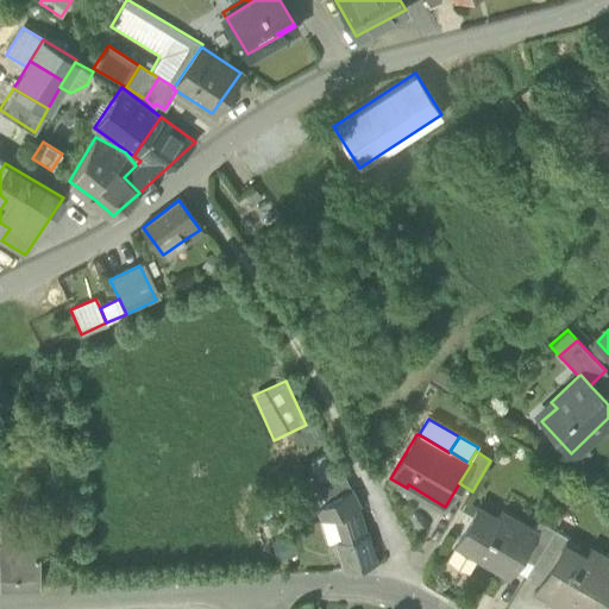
[(351,491),(345,478),(309,496),(315,509),(320,507),(351,491)]
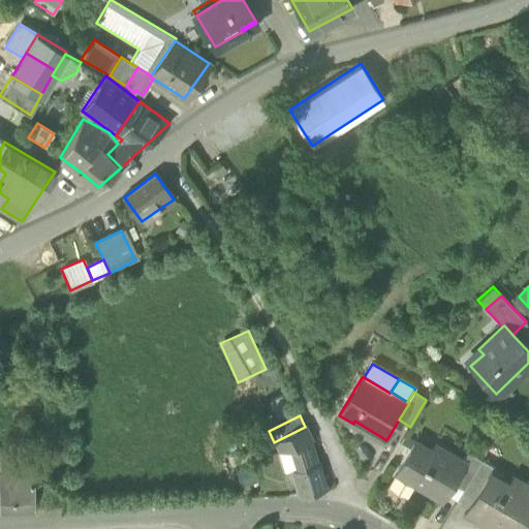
[(299,499),(299,500),(303,499),(328,491),(320,466),(318,466),(312,442),(313,442),(305,427),(278,440),(282,453),(288,474),(291,473),(299,499)]
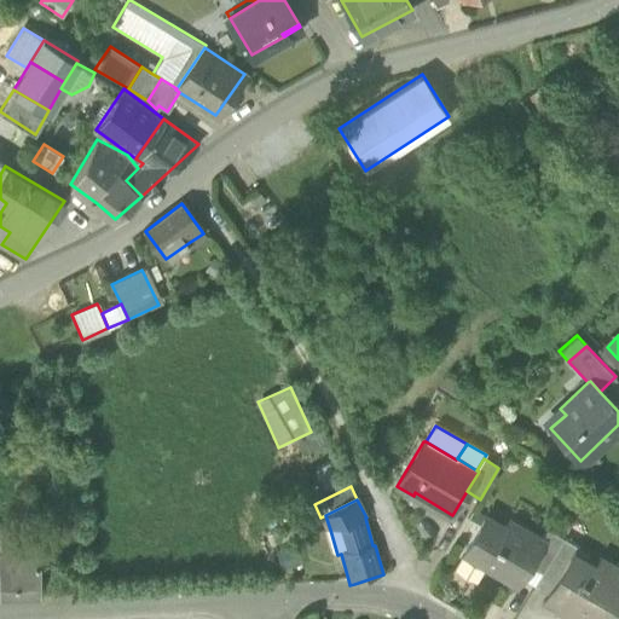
[(484,518),(466,548),(487,560),(519,578),(528,561),(539,543),(538,542),(508,524),(504,530),(484,518)]
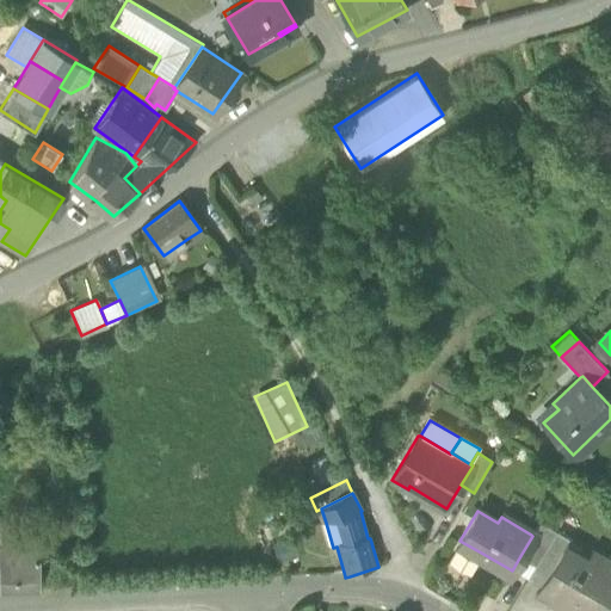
[(522,554),(538,562),(557,529),(539,519),(531,535),(532,536),(522,554)]
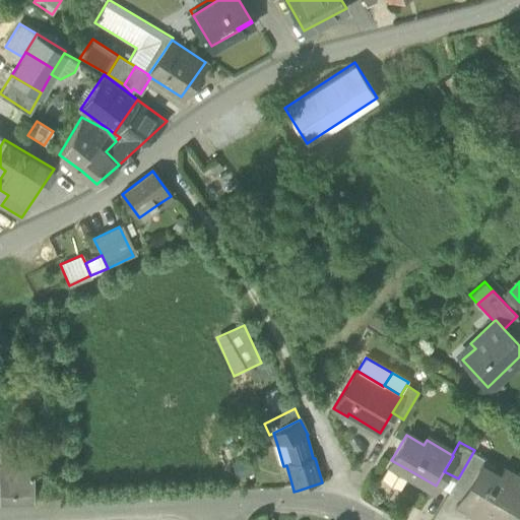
[(486,457),(474,450),(458,478),(456,481),(467,488),(479,466),(480,467),(486,457)]
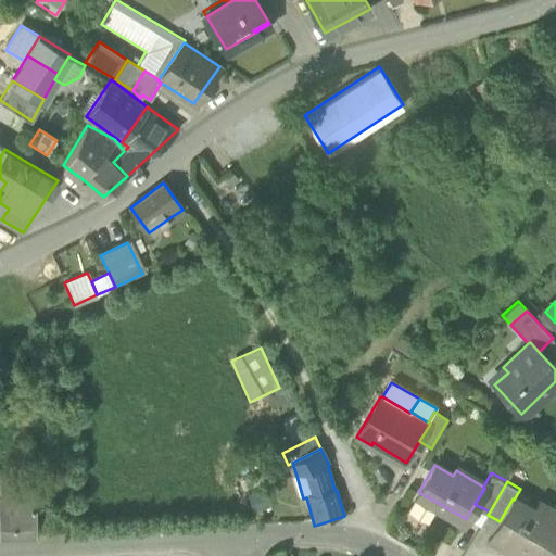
[(429,518),(438,503),(418,492),(409,507),(429,518)]
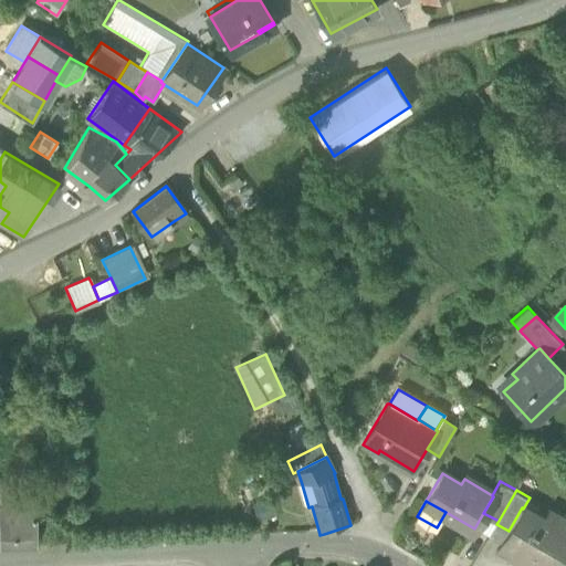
[(0,547),(0,551),(35,549),(35,504),(0,503),(0,547)]
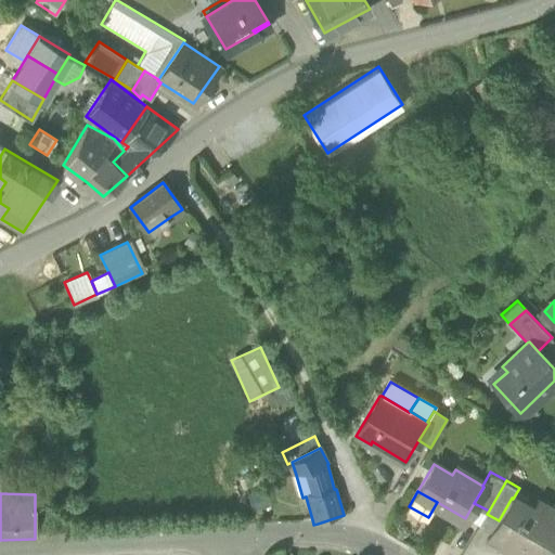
[(491,532),(528,554),(544,554),(554,538),(554,508),(544,502),(532,523),(510,510),(515,500),(513,499),(512,498),(499,520),(491,532)]
